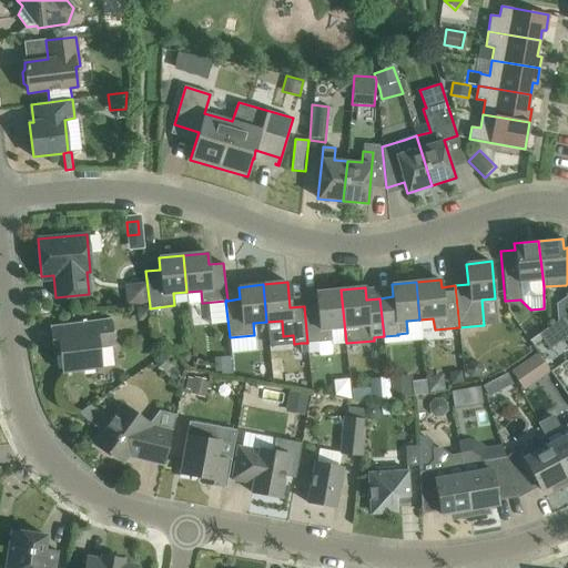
[(317,304),(304,306),(307,343),(332,341),(332,347),(345,345),(345,343),(346,343),(341,290),(316,292),(317,304)]
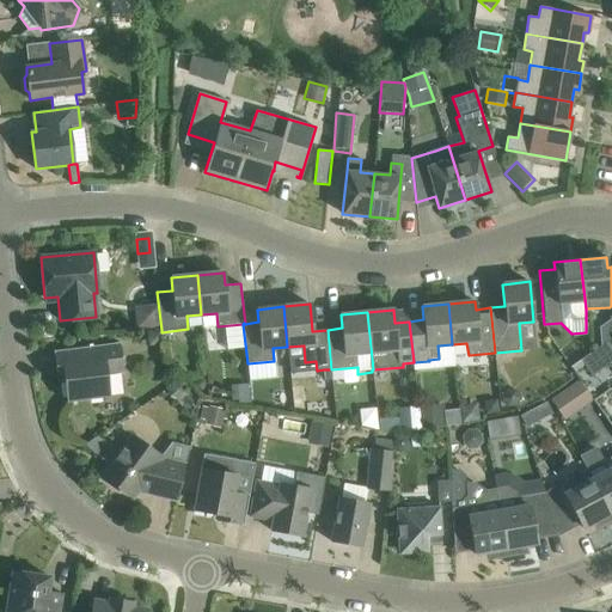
[(163,344),(161,332),(161,330),(147,331),(148,346),(163,344)]
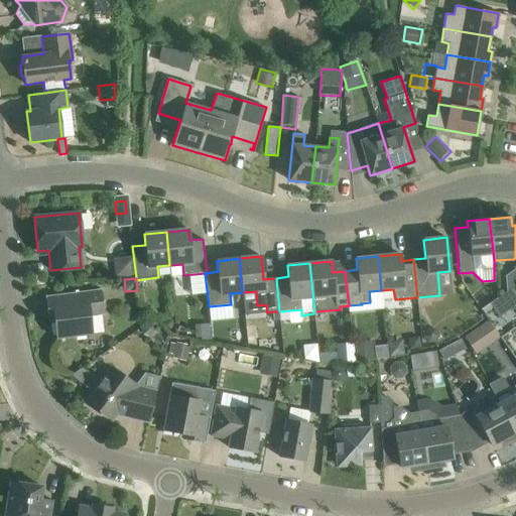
[(515,305),(515,292),(513,287),(489,303),(499,316),(515,305)]
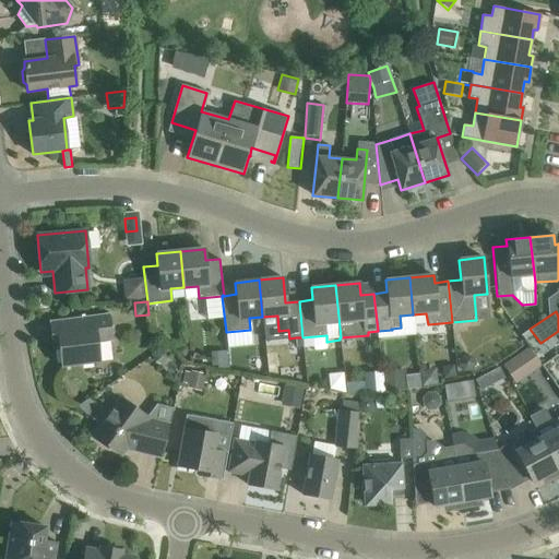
[(109,312),(49,320),(51,341),(58,340),(61,367),(99,361),(97,343),(113,341),(109,312)]
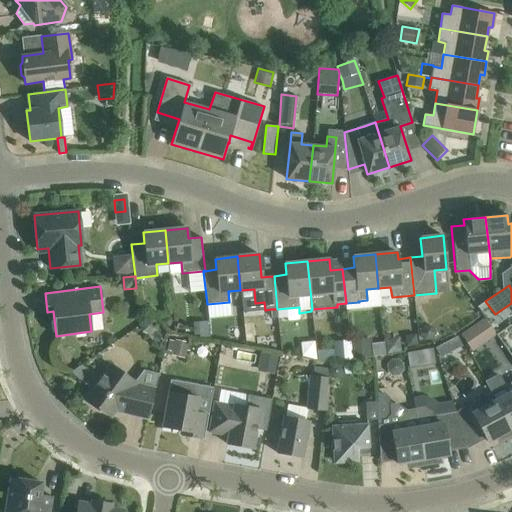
[(170,325),(172,320),(169,315),(164,316),(162,320),(165,325),(170,325)]
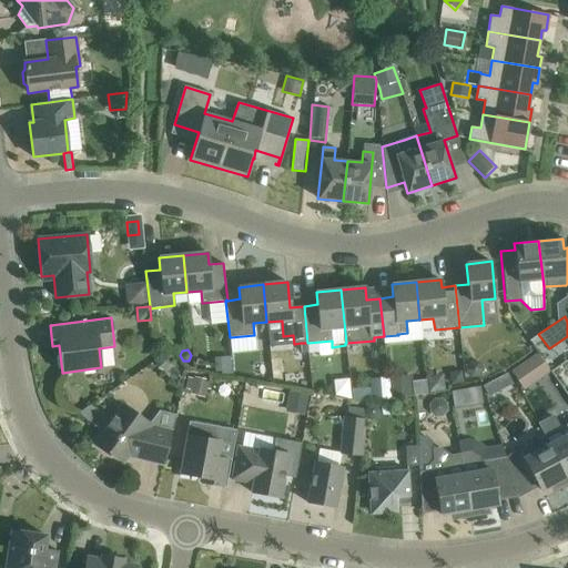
[(174,357),(169,352),(155,362),(164,371),(174,357)]
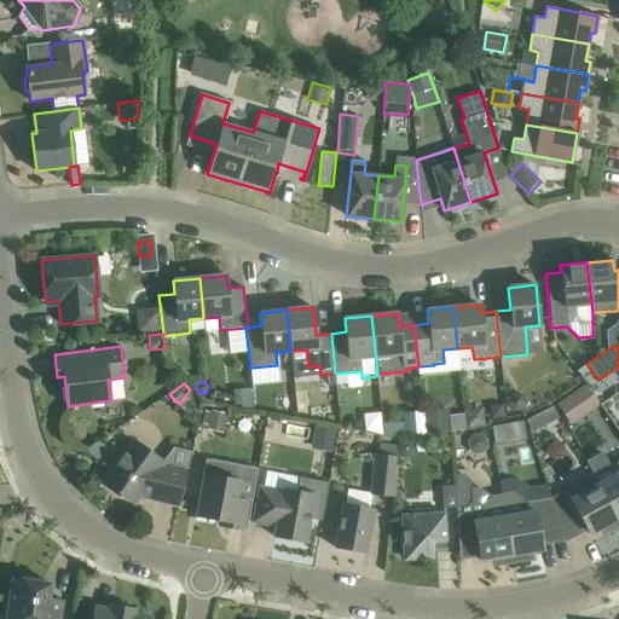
[(247,388),(233,389),(235,404),(248,403),(247,388)]
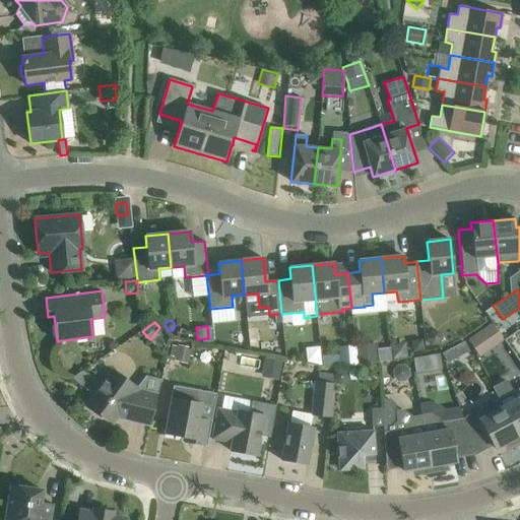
[(442,337),(438,331),(430,331),(426,339),(432,345),(439,344),(442,337)]
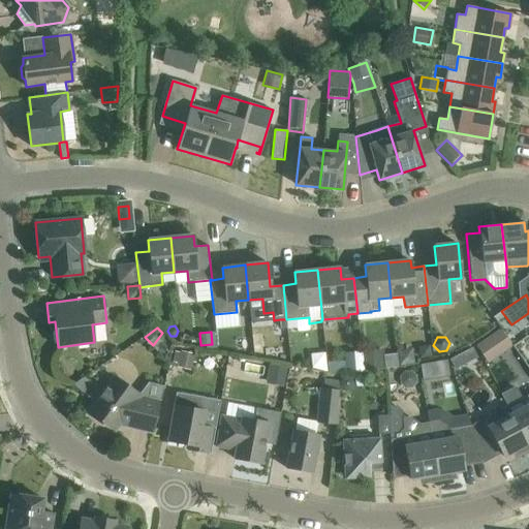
[(486,362),(494,356),(483,339),(474,345),(486,362)]
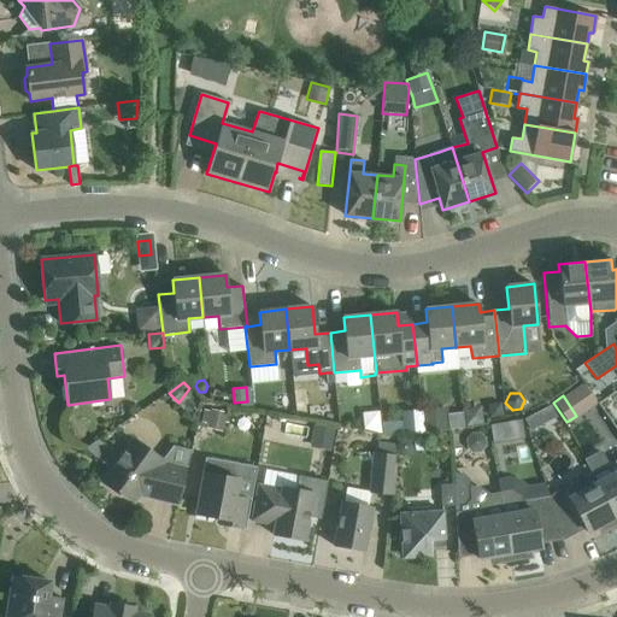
[(503,416),(500,403),(487,405),(491,418),(503,416)]
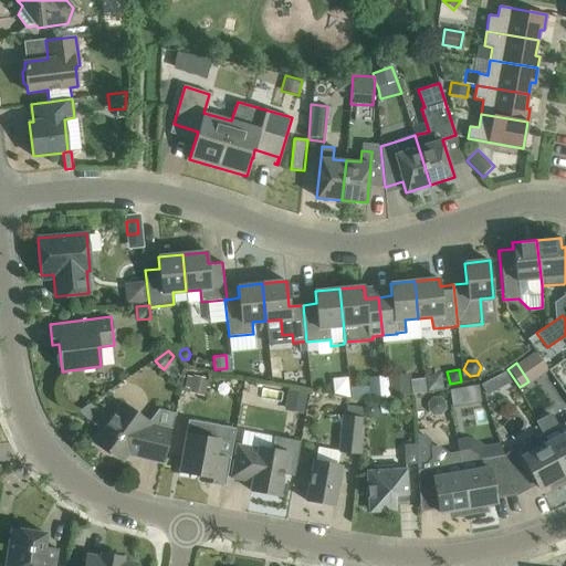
[(442,371),(426,374),(428,391),(444,389),(442,371)]
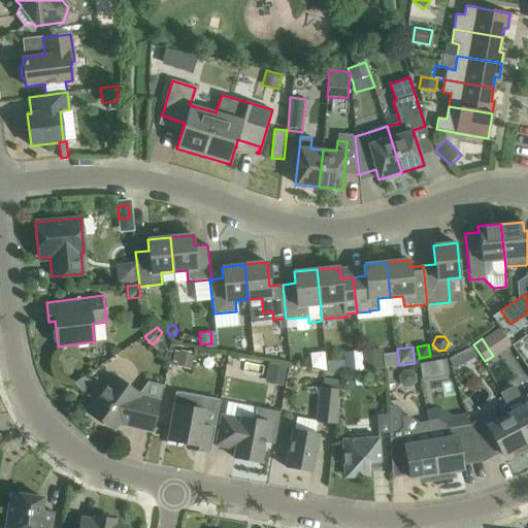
[(360,352),(361,357),(363,370),(385,367),(384,356),(383,349),(360,352)]
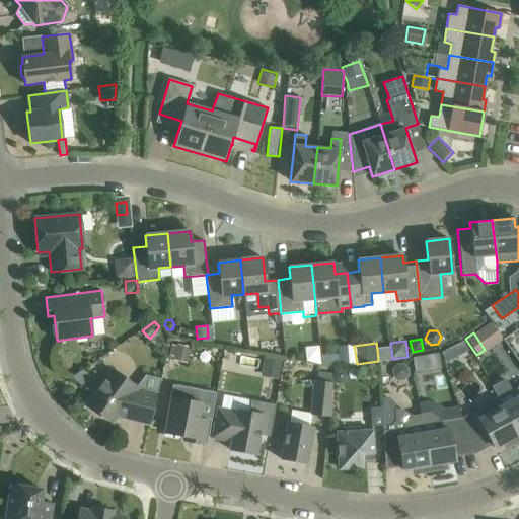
[(173,360),(188,363),(191,347),(177,344),(176,345),(170,344),(167,355),(174,357),(173,360)]
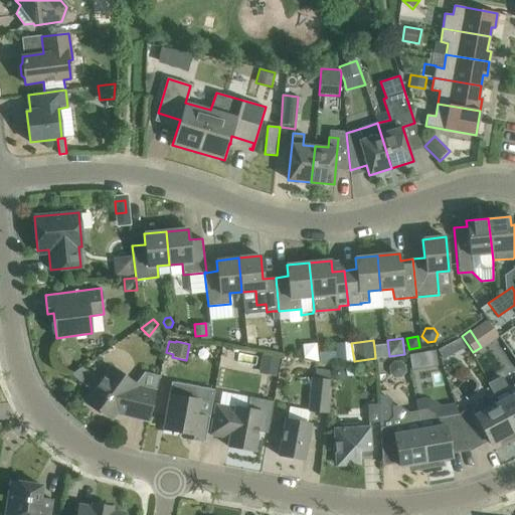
[(317,343),(302,344),(302,345),(303,359),(319,362),(317,343)]
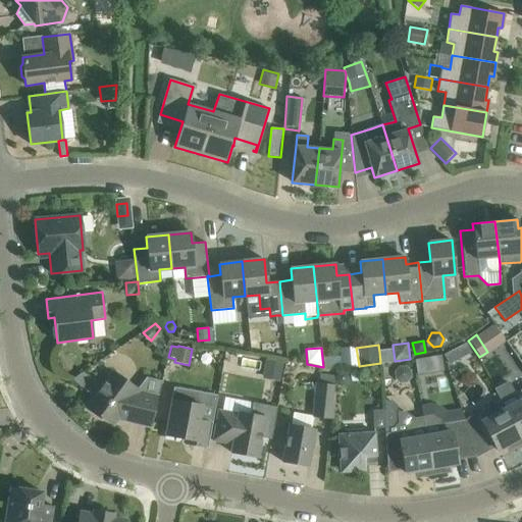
[(449,365),(460,359),(455,349),(444,355),(449,365)]
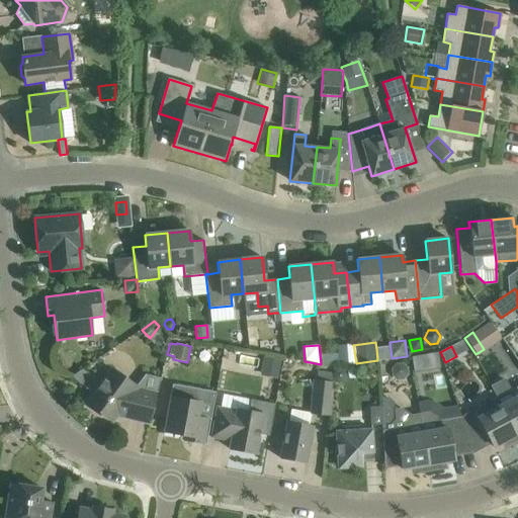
[(354,363),(353,347),(337,348),(338,364),(354,363)]
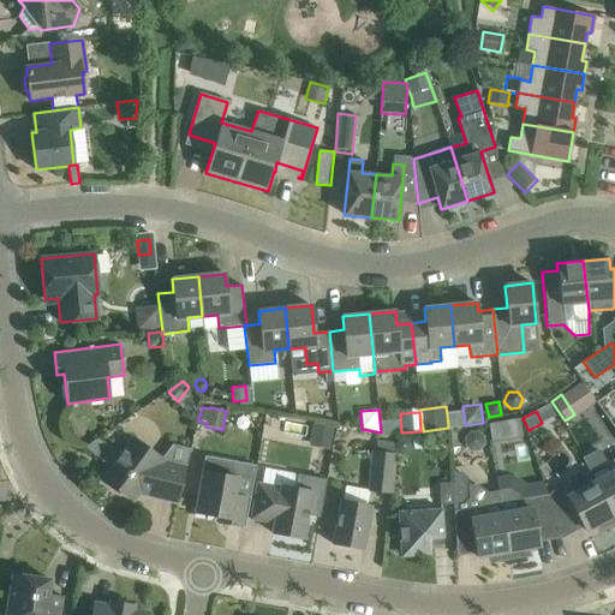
[(511,419),(514,437),(523,436),(520,417),(511,419)]
